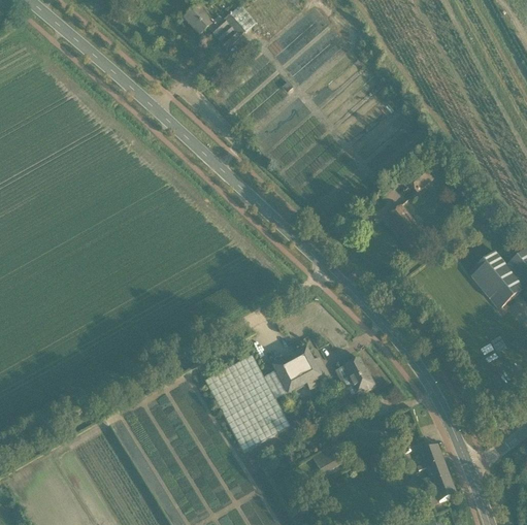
[(199,4),(185,17),(199,34),(207,27),(227,48),(239,37),(238,36),(244,31),(254,23),(256,22),(242,6),(232,15),(229,12),(216,25),(199,4)]
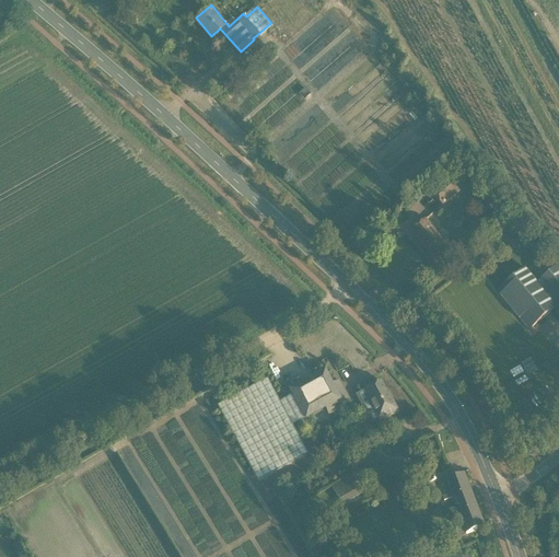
[(299,91),(304,97),(311,91),(305,85),(299,91)]
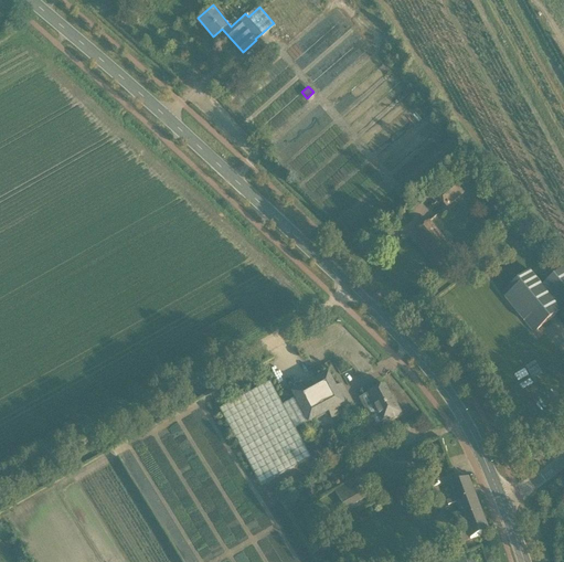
[(436,191),(447,204),(465,190),(454,177),(436,191)]
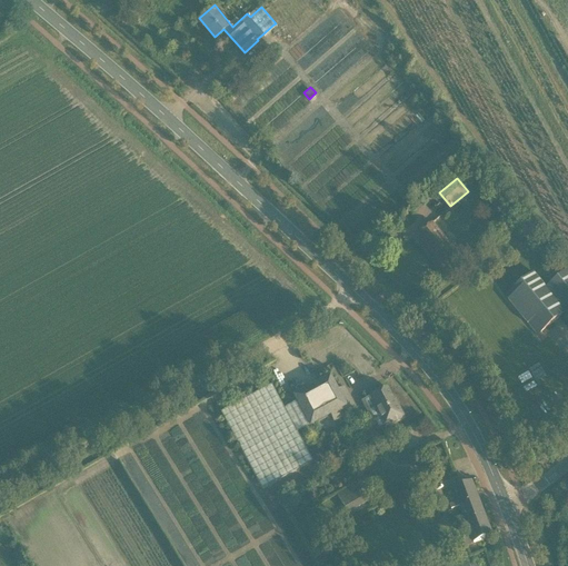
[(419,231),(445,262),(461,248),(454,239),(451,241),(434,220),(419,231)]
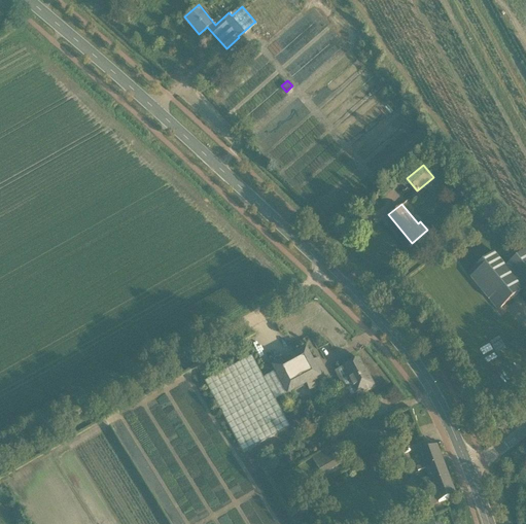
[(525,247),(506,264),(525,287),(525,247)]
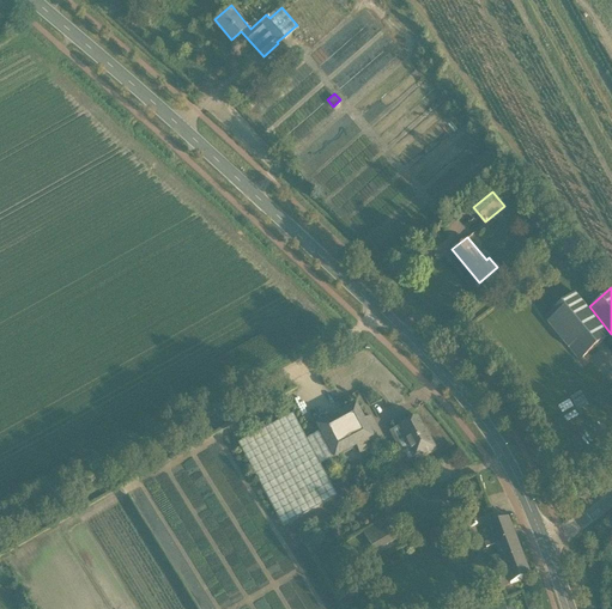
[(611,334),(589,306),(576,291),(546,316),(580,358),(611,334)]
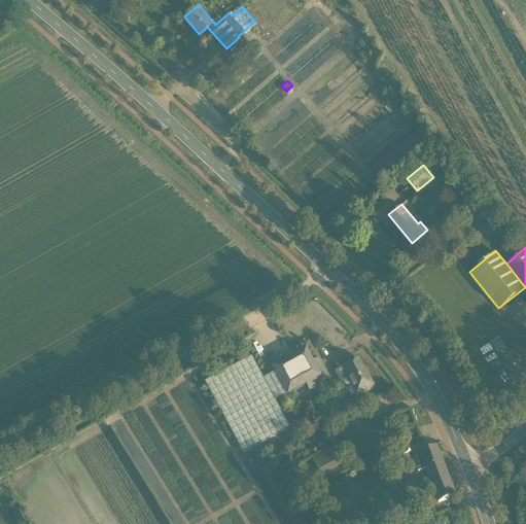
[(204,380),(242,451),(290,425),(275,398),(287,392),(307,382),(310,387),(330,377),(319,356),(313,359),(306,346),(273,364),(276,370),(264,376),(252,354),(204,380)]
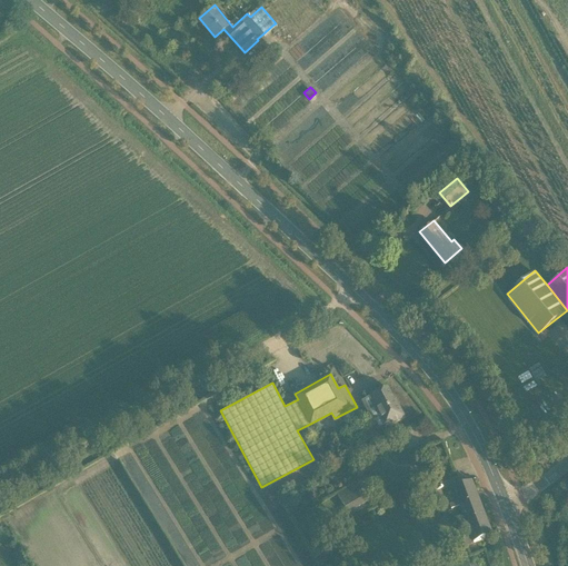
[(405,415),(396,398),(395,398),(388,385),(370,395),(380,414),(372,418),(377,427),(385,423),(386,425),(405,415)]
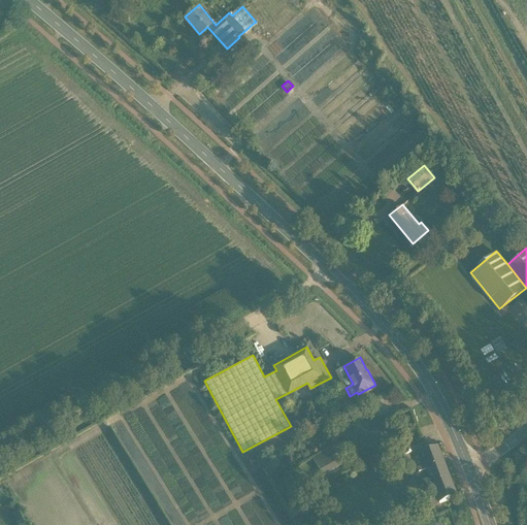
[(152,412),(155,411),(158,416),(163,413),(155,398),(146,403),(152,412)]
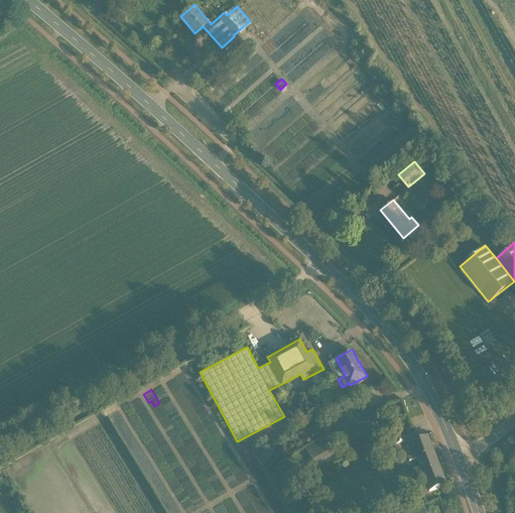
[(408,456),(410,460),(417,457),(429,490),(447,483),(429,434),(411,441),(416,453),(408,456)]
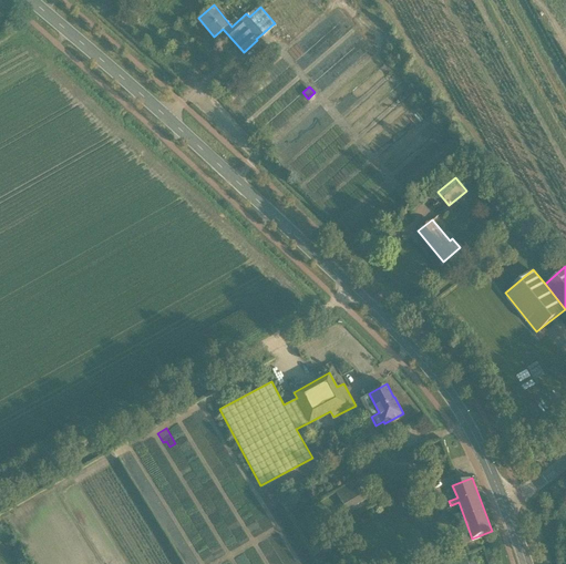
[(347,509),(367,499),(356,479),(336,490),(347,509)]
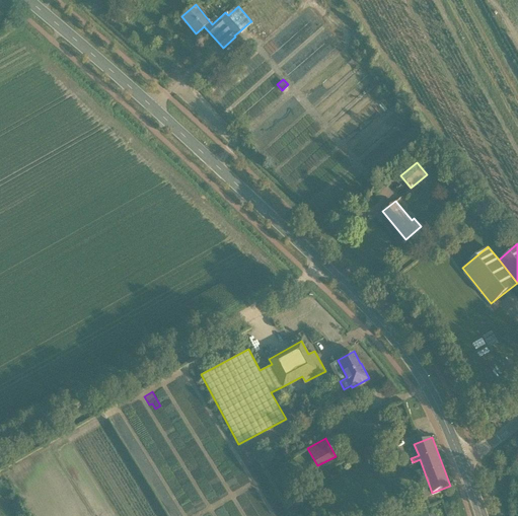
[(385,452),(391,465),(402,461),(396,447),(385,452)]
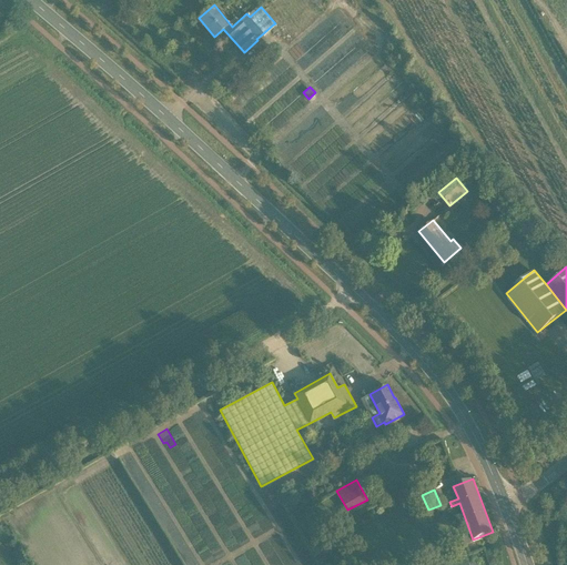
[(332,517),(325,521),(328,527),(335,523),(332,517)]
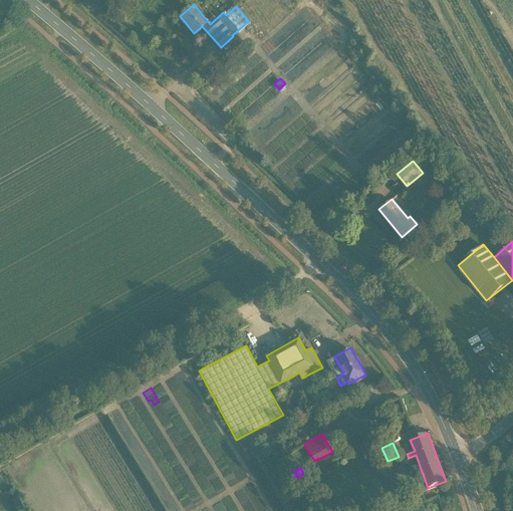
[(420,485),(422,491),(428,489),(425,483),(420,485)]
